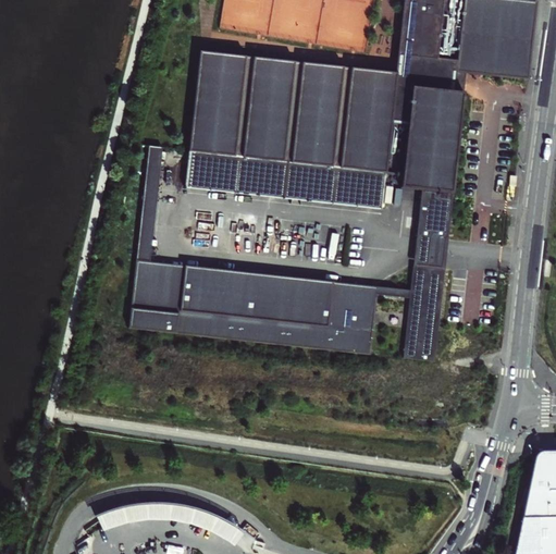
[(404,0),(396,71),(200,49),(189,148),(185,185),(382,207),(386,170),(404,172),(402,184),(422,186),(418,233),(448,236),(453,197),(465,93),(466,73),(467,70),(479,71),(529,77),(538,0),(404,0)]
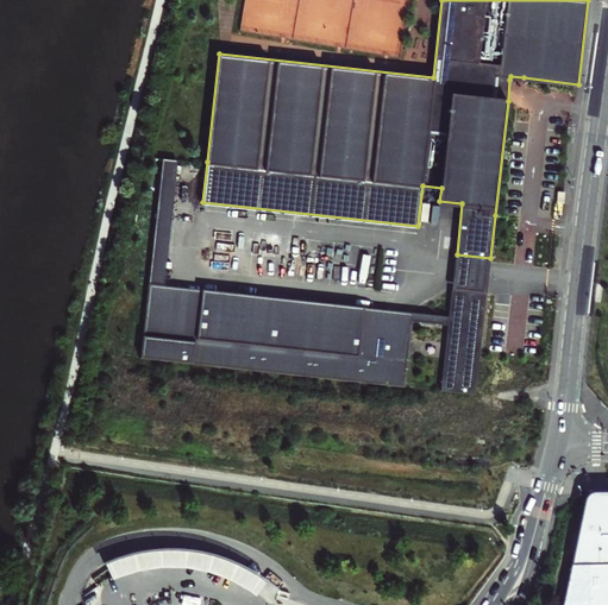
[(163,157),(150,282),(164,283),(179,158),(163,157)]
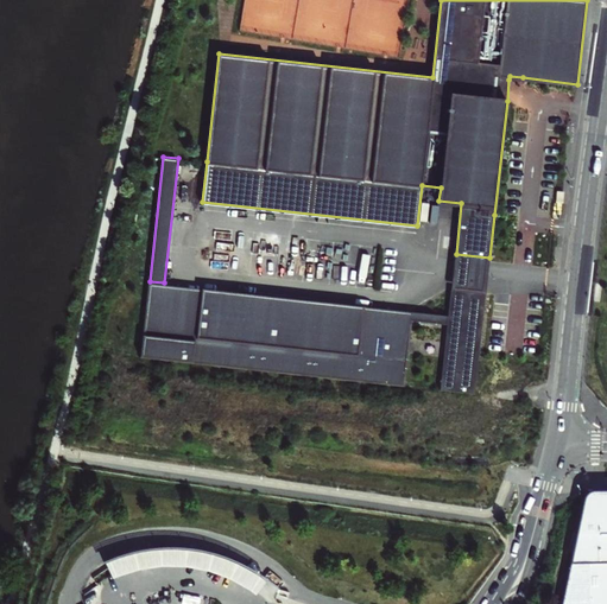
[(489,258),(456,254),(453,288),(486,293),(489,258)]
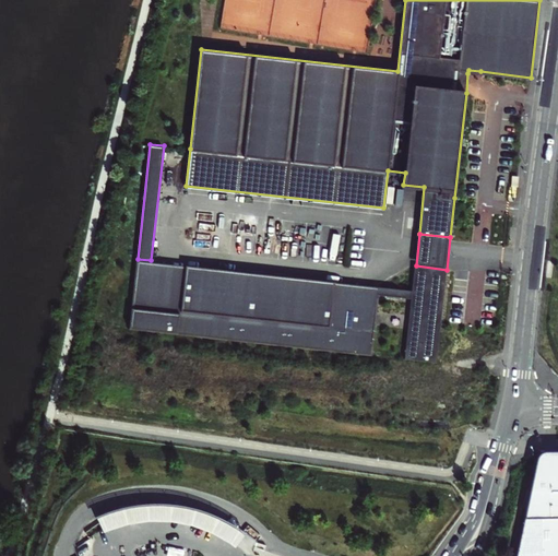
[(151,260),(138,259),(130,326),(371,352),(378,292),(349,288),(351,282),(151,260)]
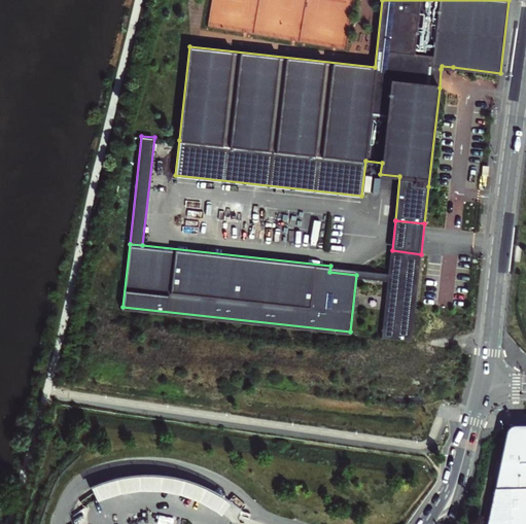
[(421,254),(392,250),(390,272),(389,280),(383,336),(411,339),(421,254)]
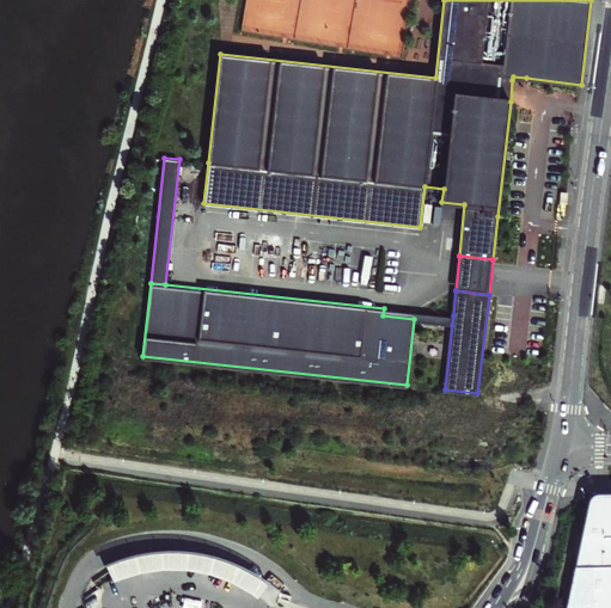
[(452,325),(453,315),(384,308),(383,315),(414,319),(452,325)]
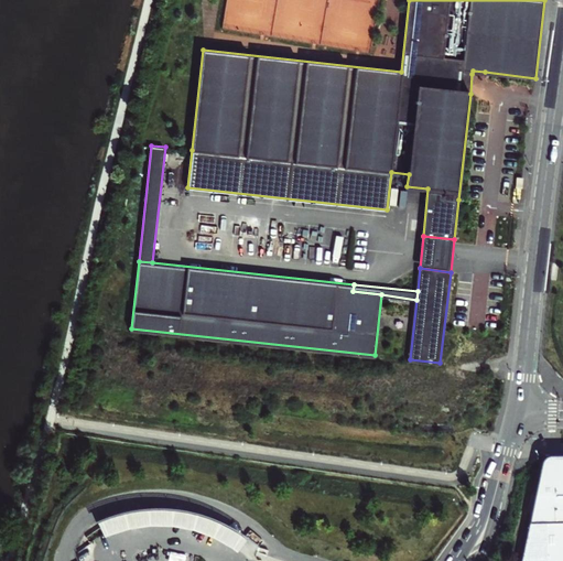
[(562,450),(552,451),(547,452),(543,455),(541,460),(518,560),(562,560),(562,450)]
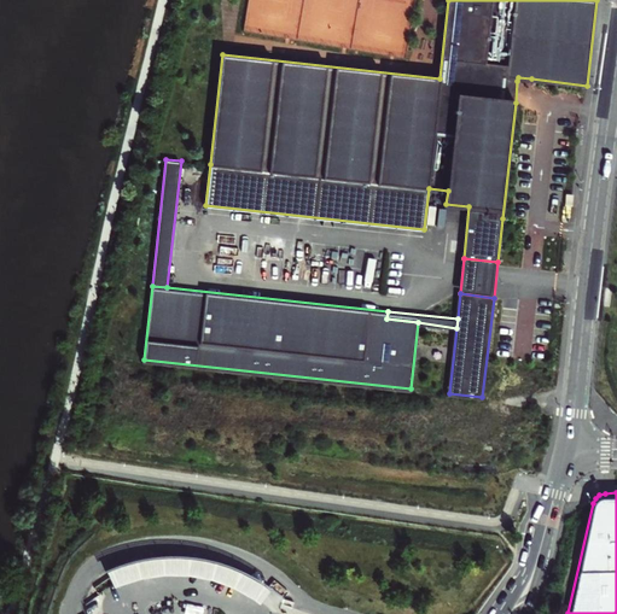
[(109,572),(116,589),(133,583),(147,579),(166,577),(187,577),(208,580),(228,586),(245,595),(262,606),(273,591),(258,582),(243,573),(220,565),(195,560),(175,559),(155,560),(131,565),(109,572)]
